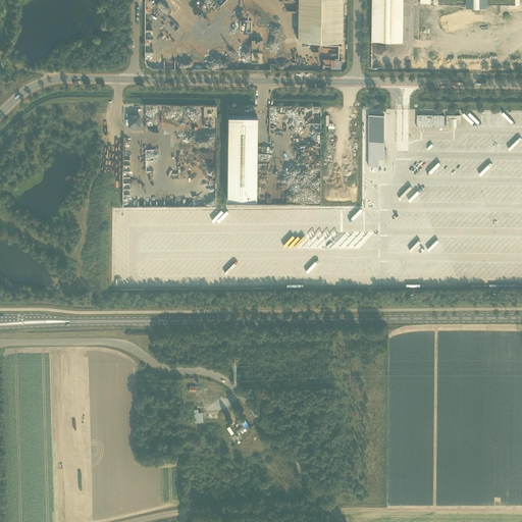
[(159,0),(155,4),(166,15),(170,10),(159,0)]
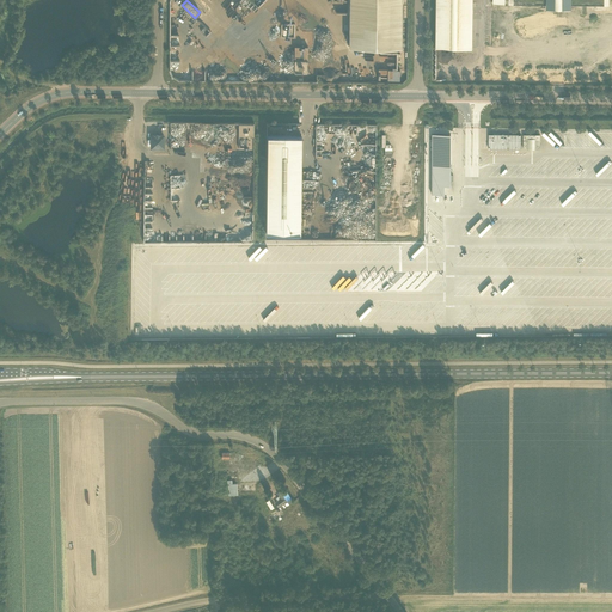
[(402,47),(402,0),(349,0),(349,47),(402,47)]
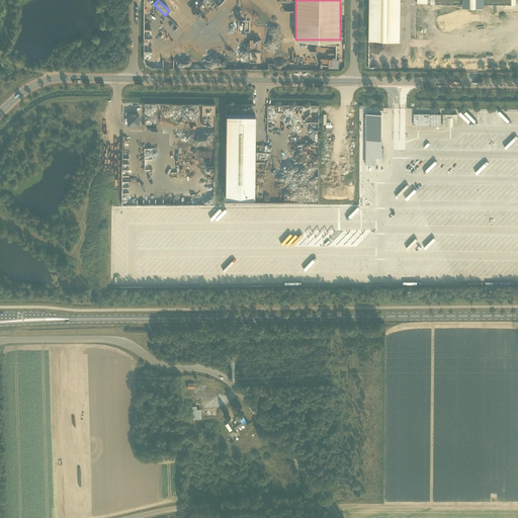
[(368,0),(368,40),(399,40),(399,0),(368,0)]
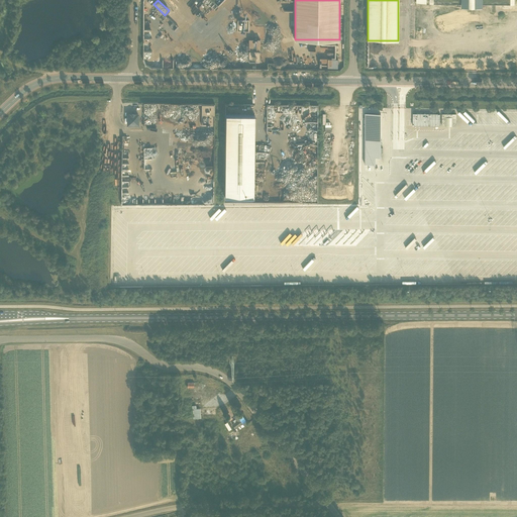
[(460,18),(468,19),(470,11),(462,10),(460,18)]
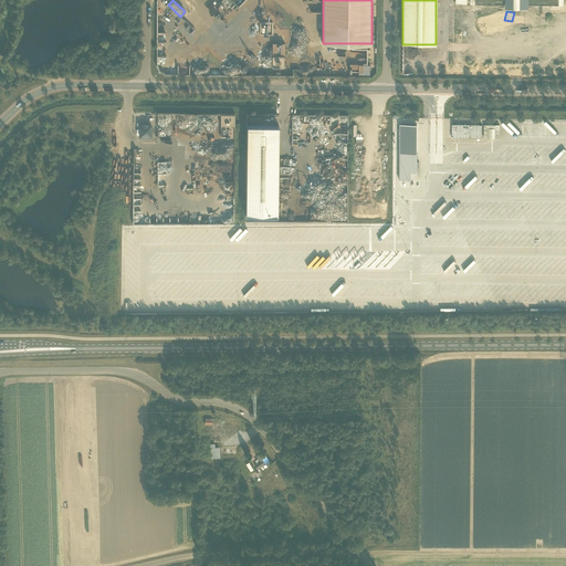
[(284,66),(284,43),(272,43),(272,66),(284,66)]
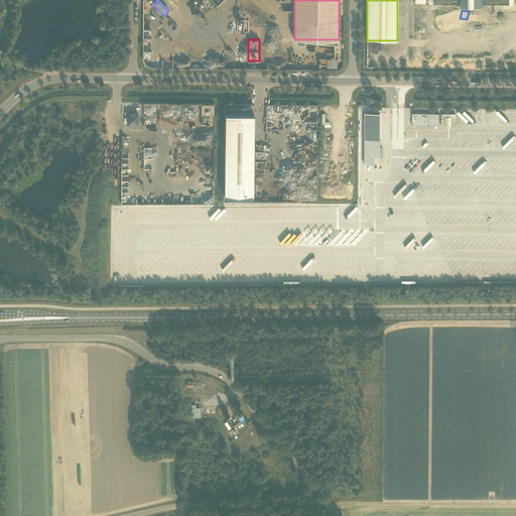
[(339,67),(339,58),(330,57),(330,62),(334,62),(334,67),(339,67)]
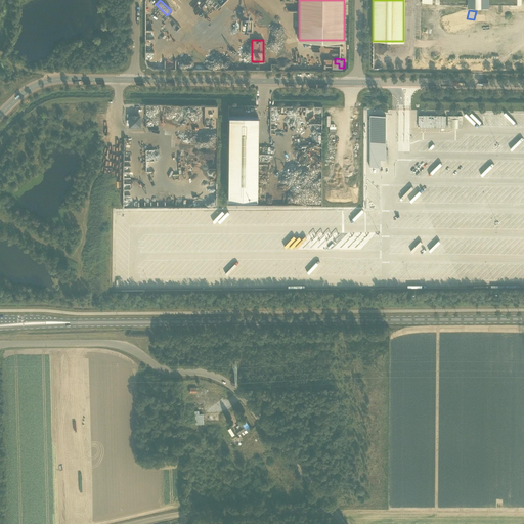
[(369,114),(369,166),(381,166),(381,159),(386,159),(386,115),(369,114)]
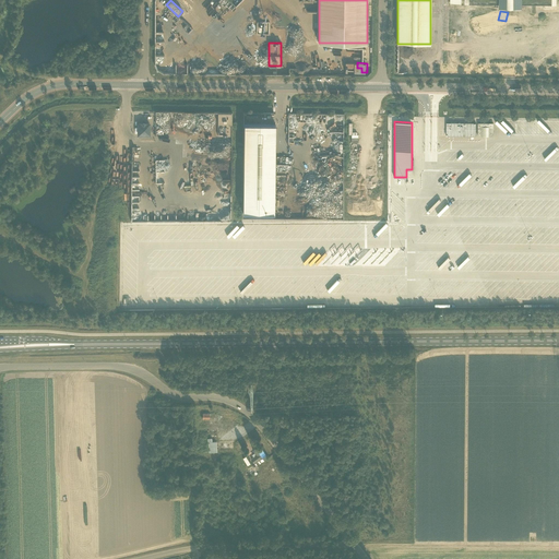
[(475,137),(476,122),(447,122),(445,135),(475,137)]
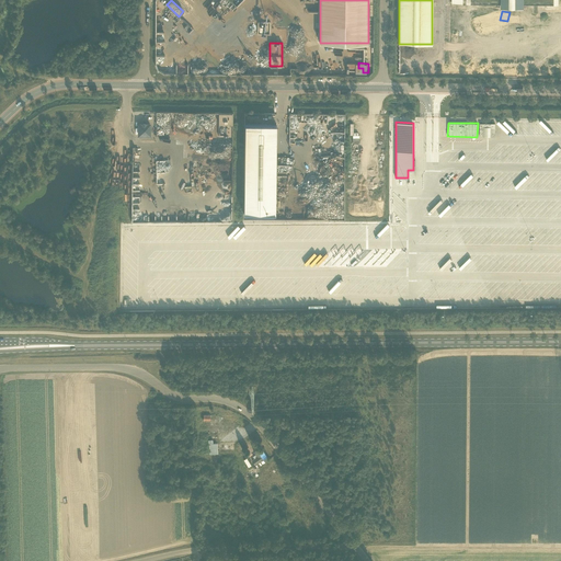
[(495,124),(480,123),(480,136),(495,137),(495,124)]
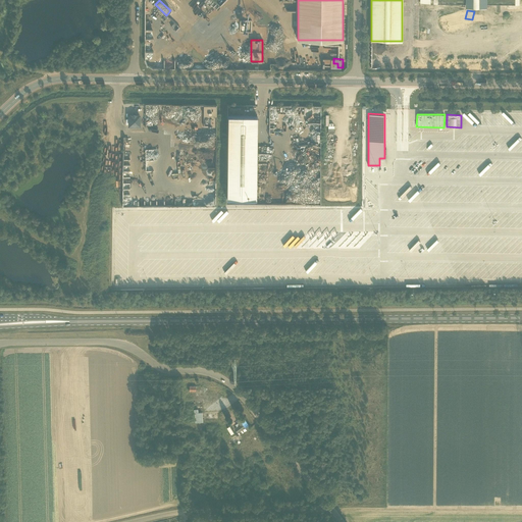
[(140,125),(140,115),(129,115),(129,125),(140,125)]
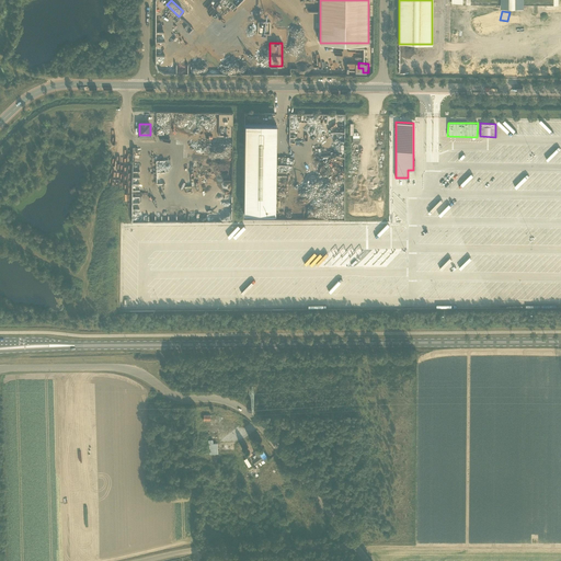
[(275,214),(276,124),(245,124),(243,213),(275,214)]
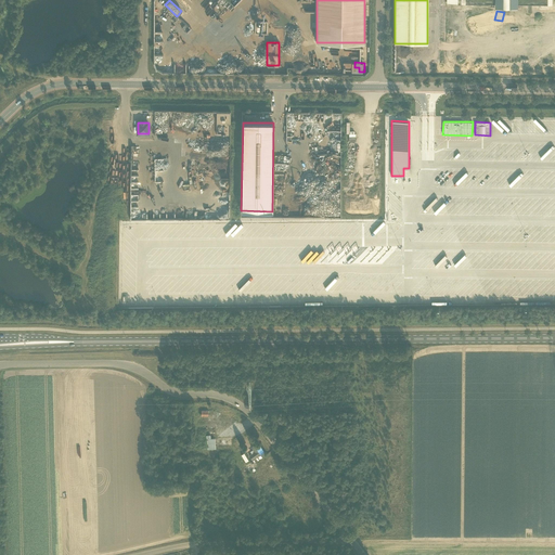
[(206,435),(207,438),(208,449),(216,448),(215,438),(210,438),(210,435),(206,435)]
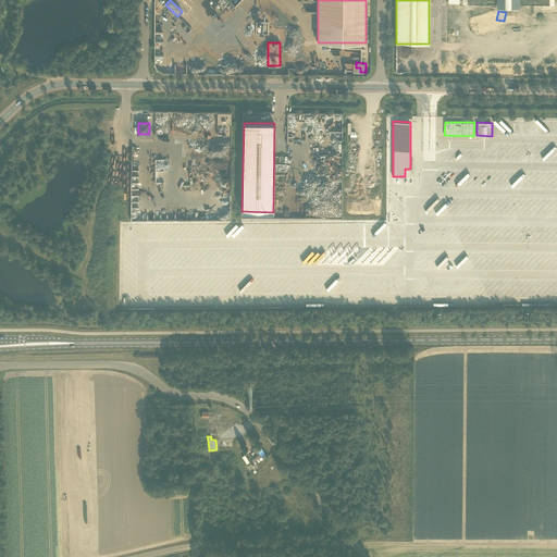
[(256,453),(250,457),(254,461),(252,462),(254,465),(256,462),(257,463),(267,456),(259,444),(252,449),(256,453)]
